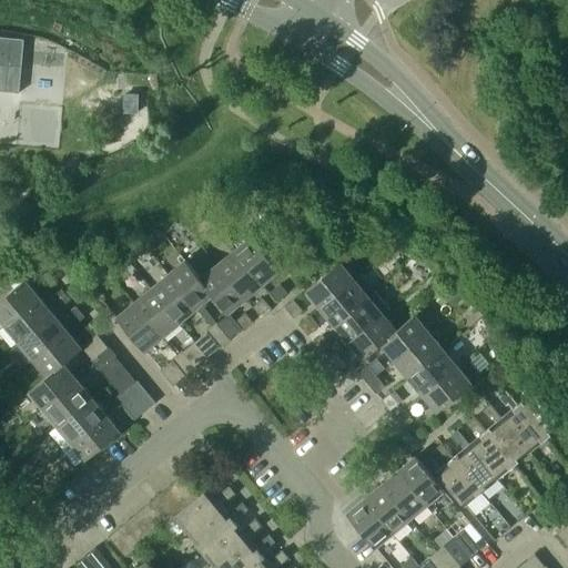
[(0,36),(0,90),(19,93),(24,39),(0,36)]
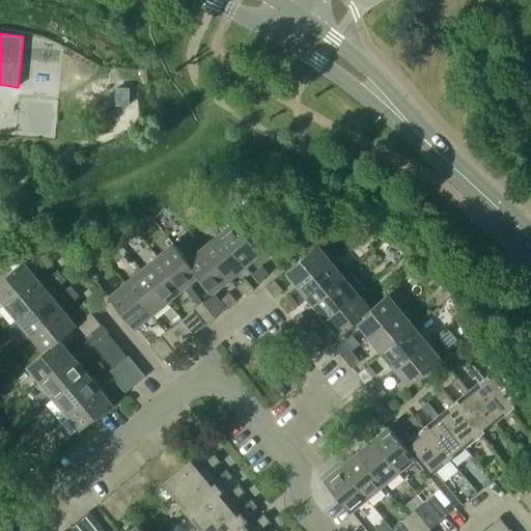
[(130,105),(130,87),(116,87),(116,105),(130,105)]
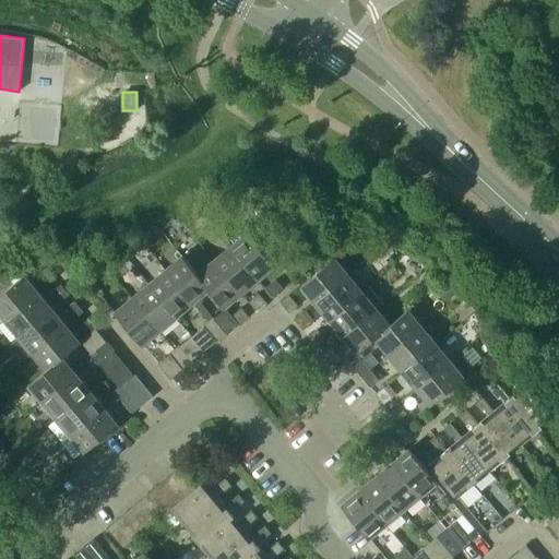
[(230,246),(258,280),(275,265),(248,232),(230,246)]
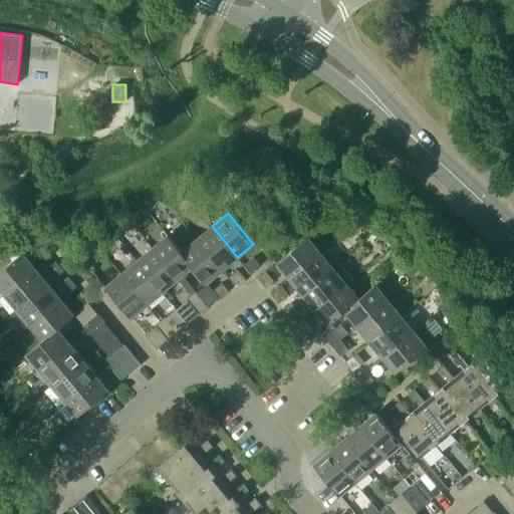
[(363,214),(362,213),(354,220),(362,229),(370,221),(363,214)]
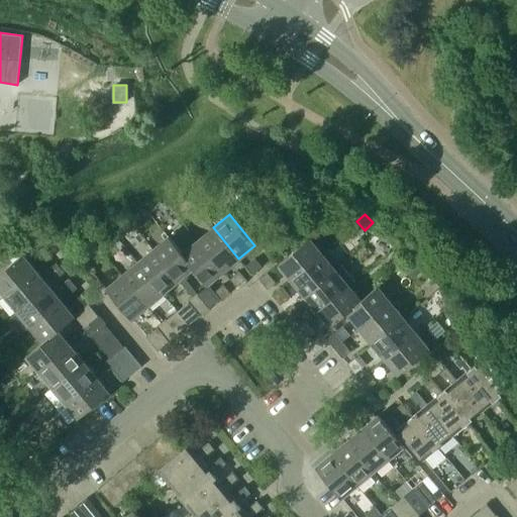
[(265,219),(256,226),(264,235),(272,229),(265,219)]
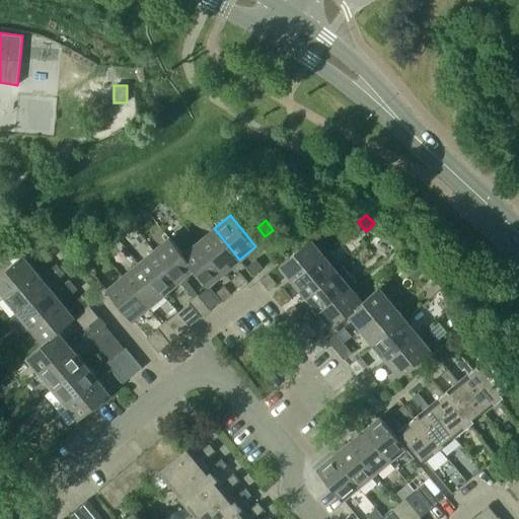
[(214,228),(199,241),(224,273),(239,260),(214,228)]
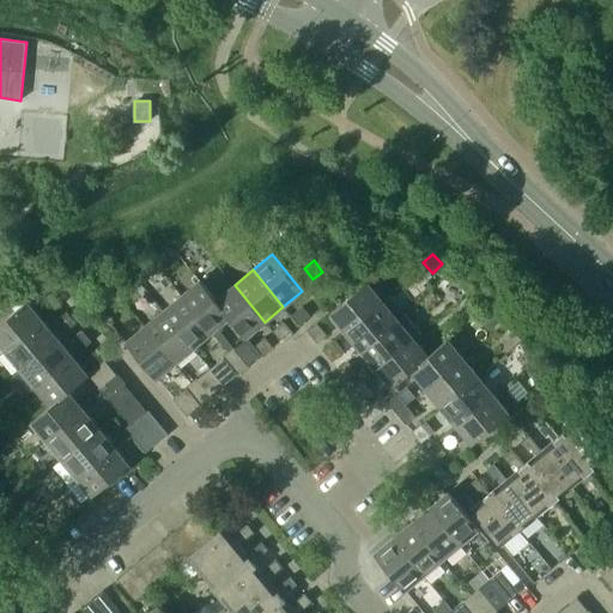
[(200,280),(181,296),(212,333),(230,317),(216,301),(217,299),(200,280)]
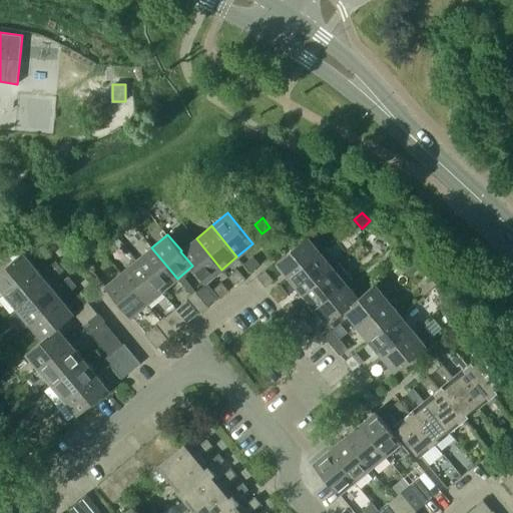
[(276,263),(289,278),(320,252),(320,251),(307,236),(276,263)]
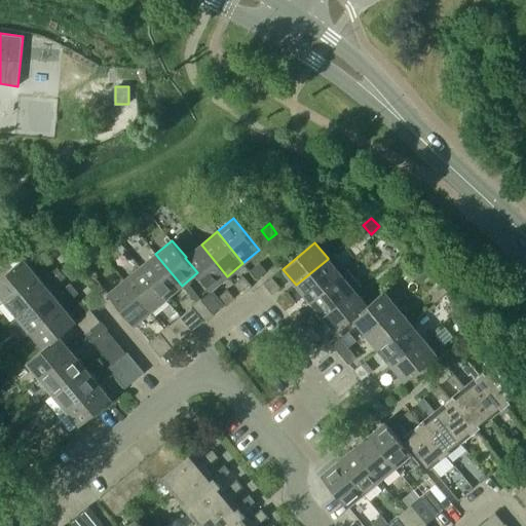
[(211,290),(227,276),(201,245),(186,257),(185,258),(197,272),(211,290)]
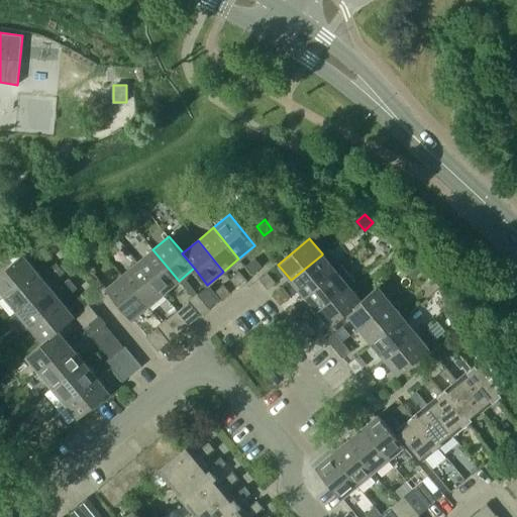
[(43,264),(52,257),(43,247),(35,254),(43,264)]
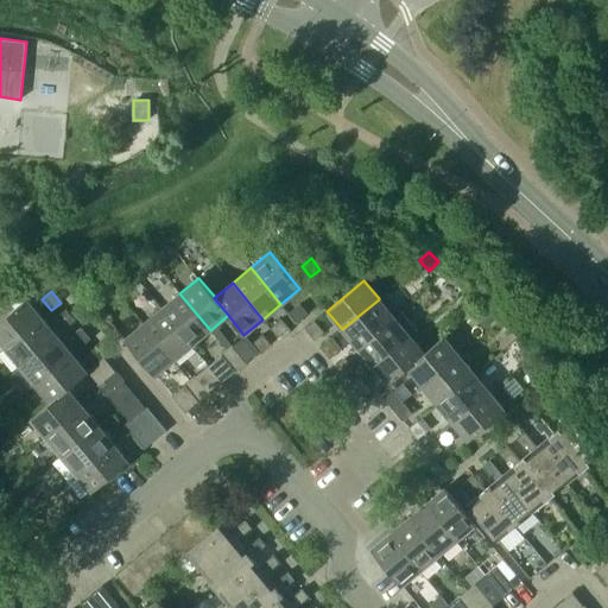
[(386,292),(379,298),(379,299),(342,329),(358,348),(401,311),(386,292)]
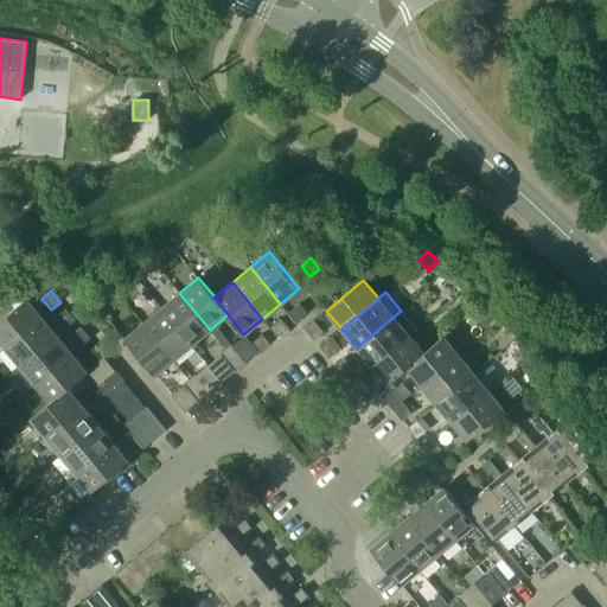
[(191,344),(210,330),(179,293),(161,307),(191,344)]
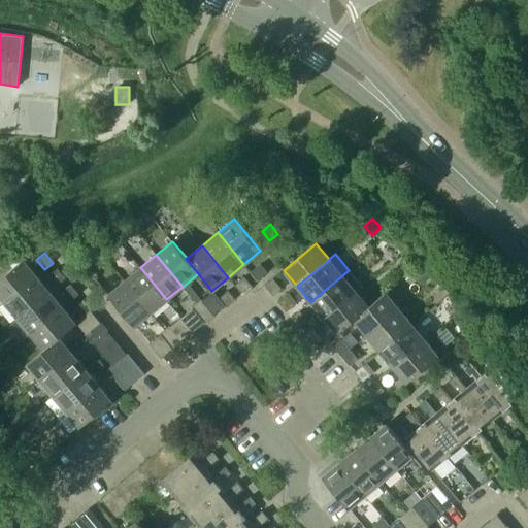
[(36,275),(24,260),(23,260),(0,278),(0,296),(4,302),(36,275)]
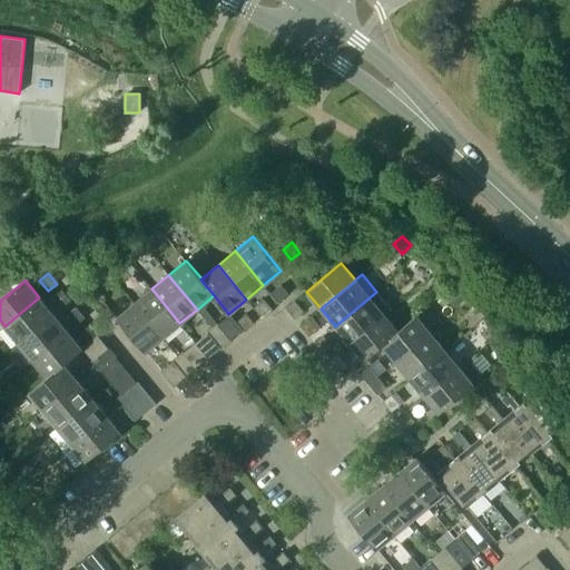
[(453,307),(465,298),(453,284),(442,294),(453,307)]
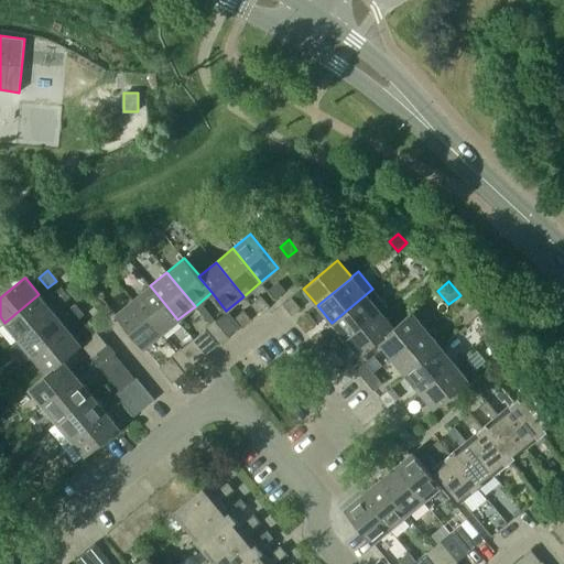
[(274,300),(285,291),(278,282),(268,291),(274,300)]
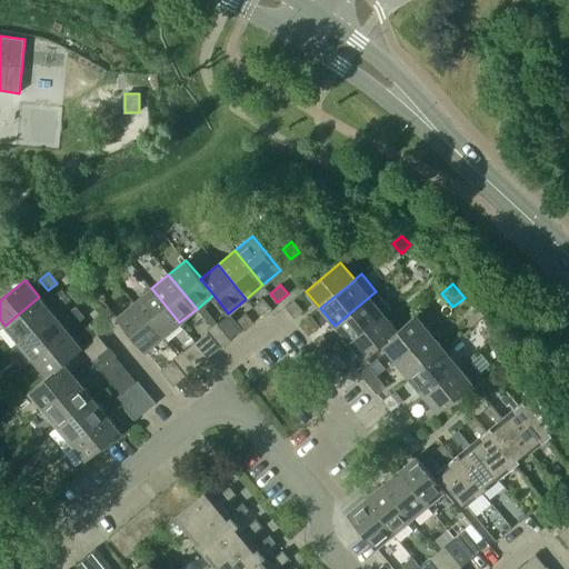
[(151,288),(135,302),(162,337),(179,322),(151,288)]
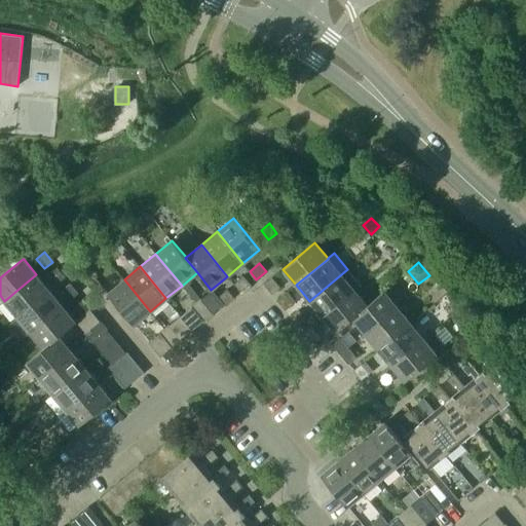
[(57,285),(65,277),(57,267),(48,274),(57,285)]
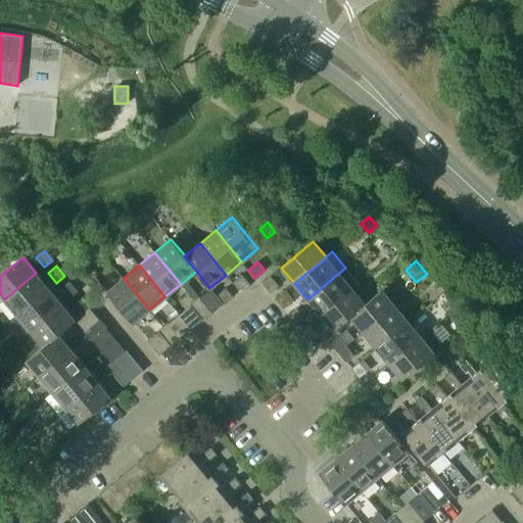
[(307,299),(321,315),(352,289),(359,284),(345,268),(307,299)]
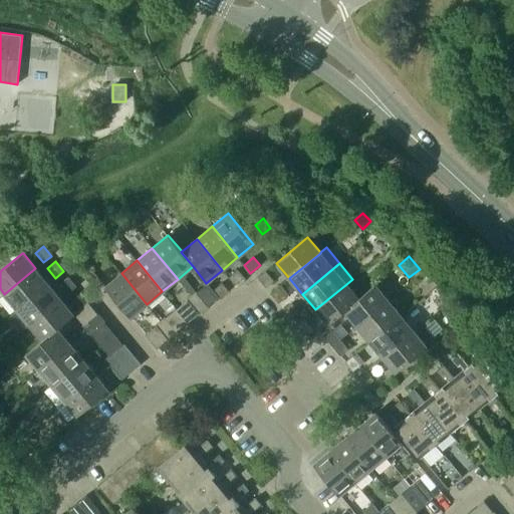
[(4,294),(17,310),(48,284),(35,268),(4,294)]
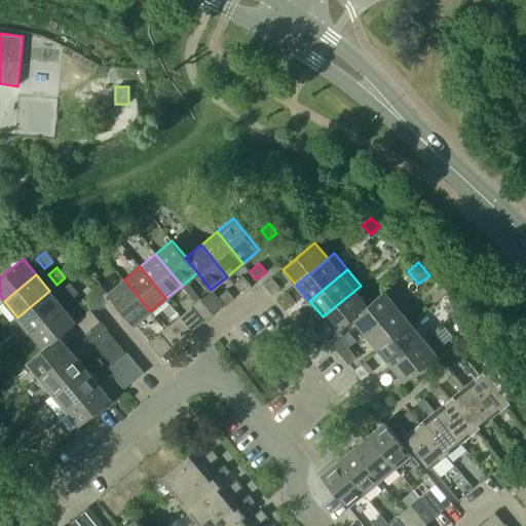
[(240,292),(251,284),(243,275),(233,284),(240,292)]
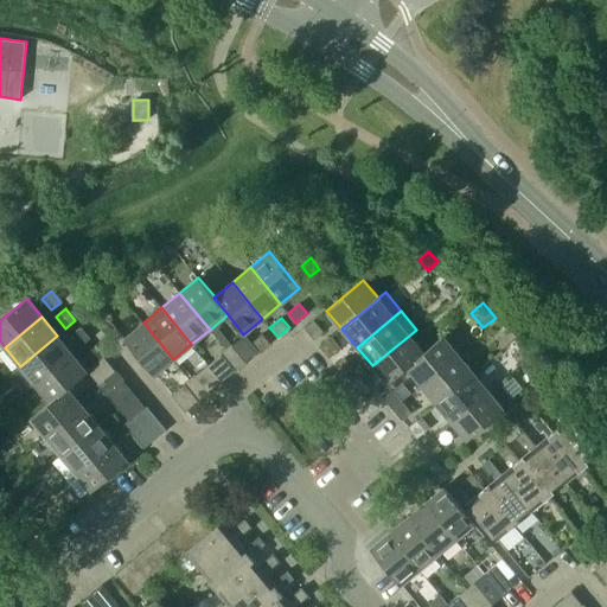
[(314,320),(305,328),(314,339),(324,332),(314,320)]
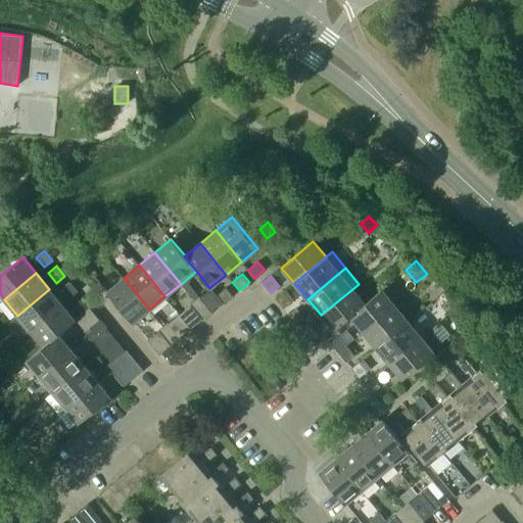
[(133,323),(149,310),(124,278),(107,291),(133,323)]
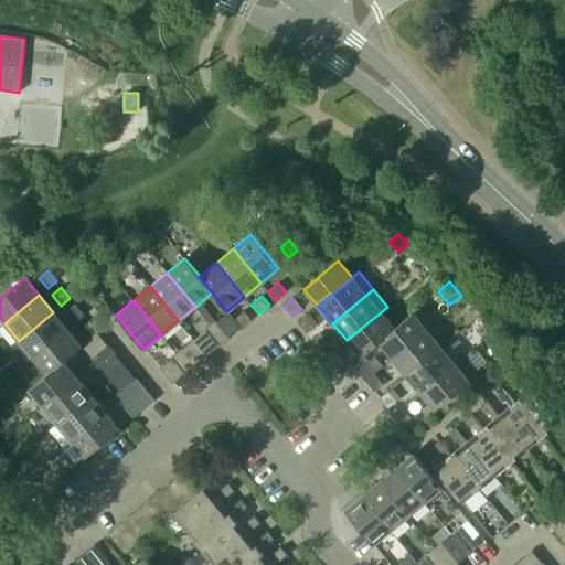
[(75,322),(84,315),(75,305),(66,311),(75,322)]
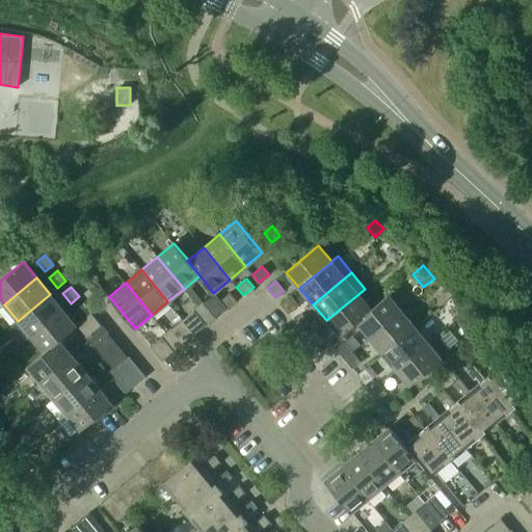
[(227,309),(237,300),(230,292),(220,300),(227,309)]
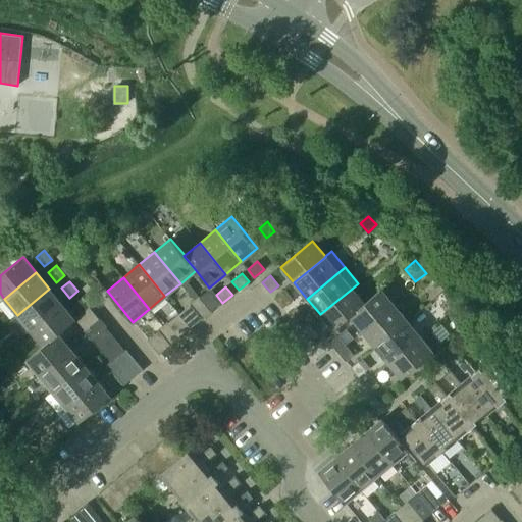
[(17,315),(31,330),(62,304),(49,289),(17,315)]
